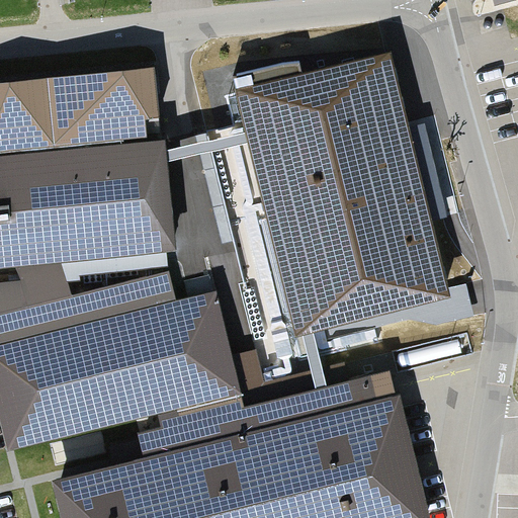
[(304,60),(227,81),(282,278),(358,258),(304,60)]
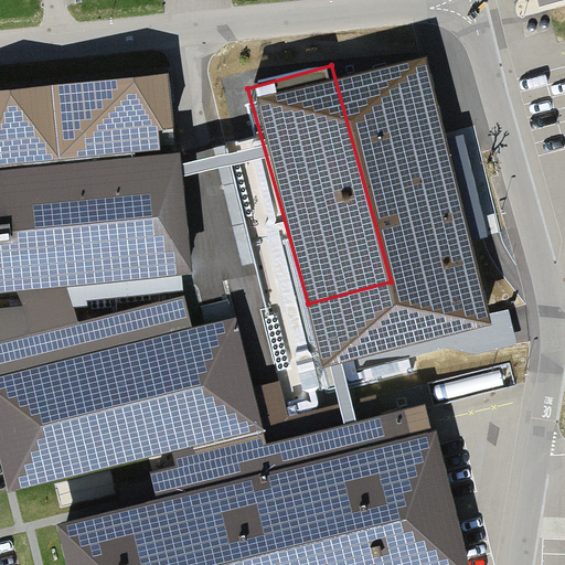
[(167,74),(0,89),(0,163),(174,147),(167,74)]
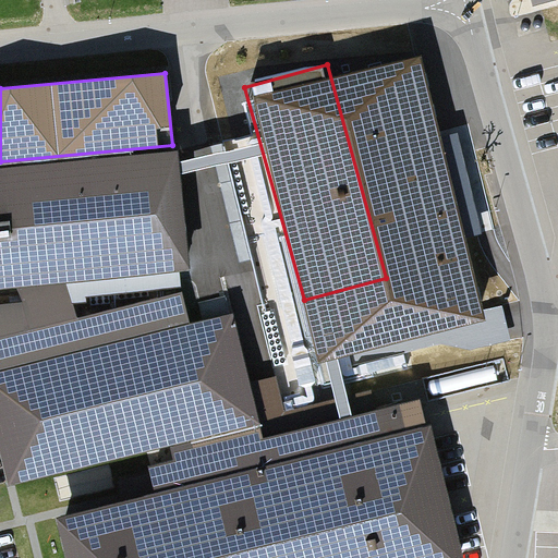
[(178,156),(0,171),(0,278),(187,262),(178,156)]
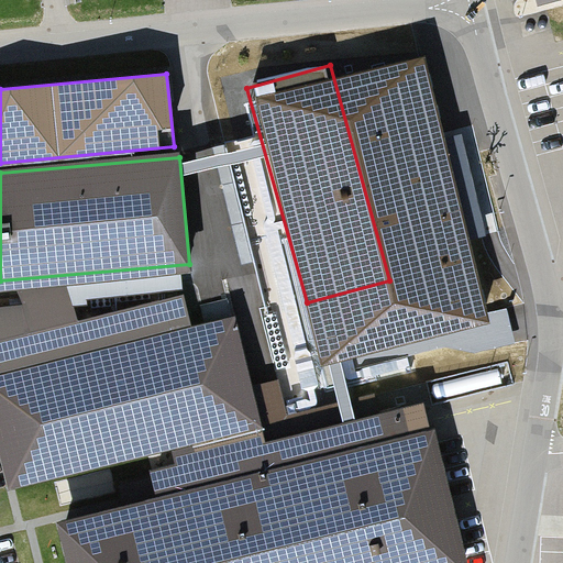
[(174,295),(0,342),(0,484),(247,422),(225,317),(181,323),(174,295)]
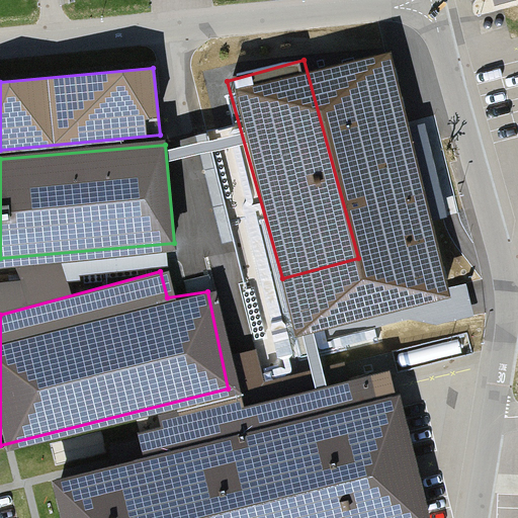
[(411,517),(382,392),(33,483),(41,517),(411,517)]
